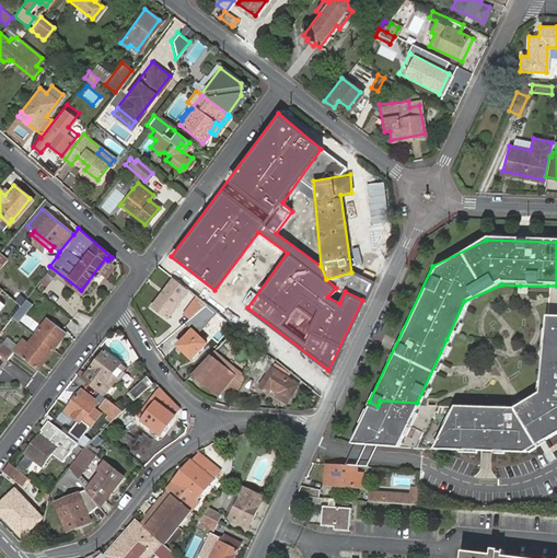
[(30,254),(18,266),(24,272),(36,260),(30,254)]
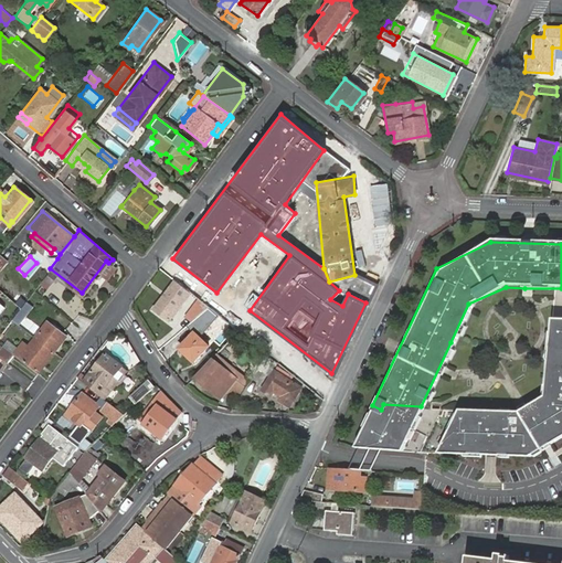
[(38,284),(45,287),(51,276),(42,273),(38,284)]
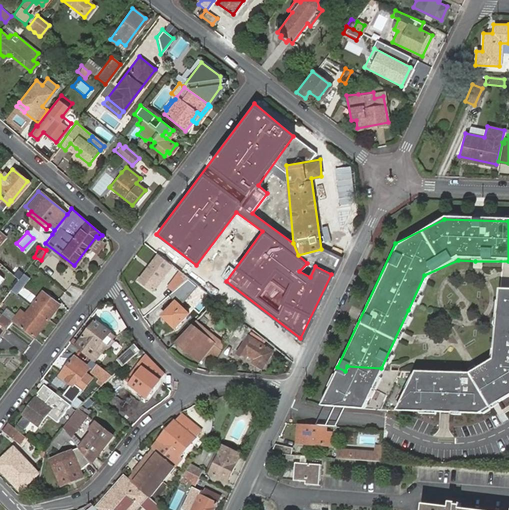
[(156,254),(137,279),(151,289),(170,264),(156,254)]
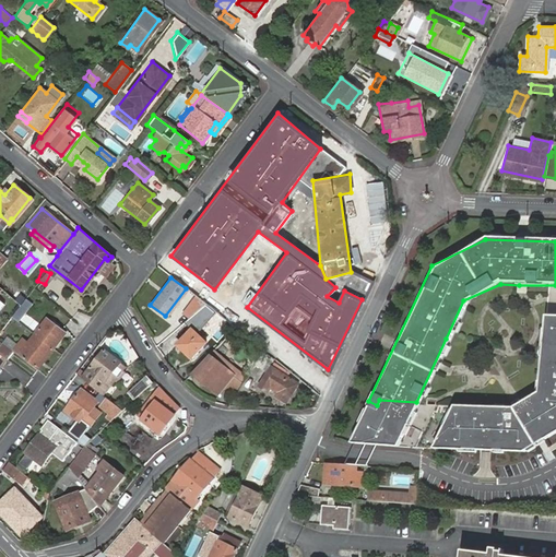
[(0,306),(2,304),(13,312),(19,305),(0,288),(0,306)]
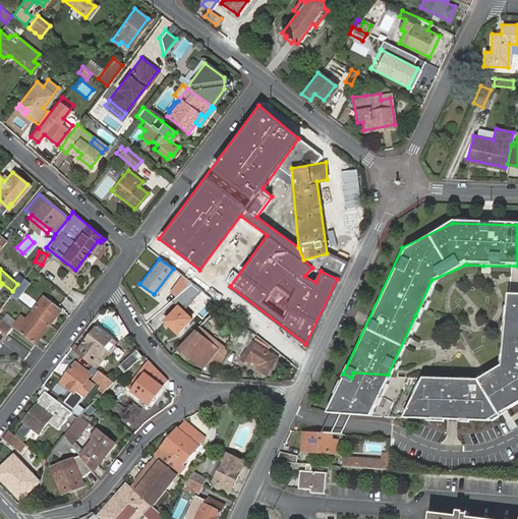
[(175,293),(178,292),(189,282),(181,275),(170,289),(175,293)]
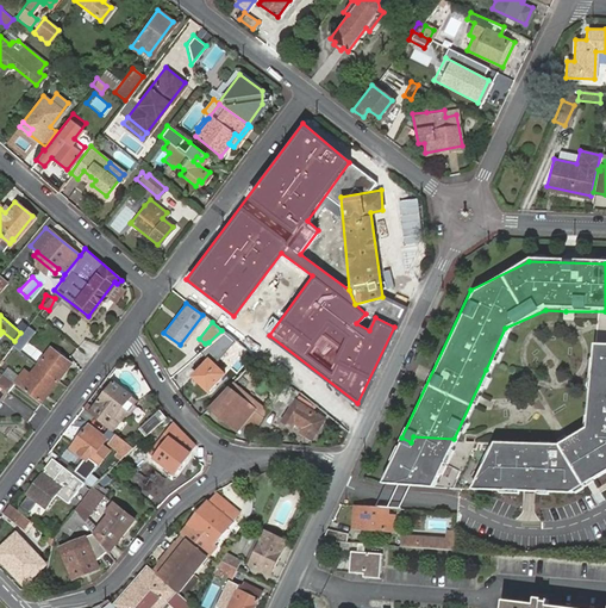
[(220,352),(232,339),(222,330),(208,342),(220,352)]
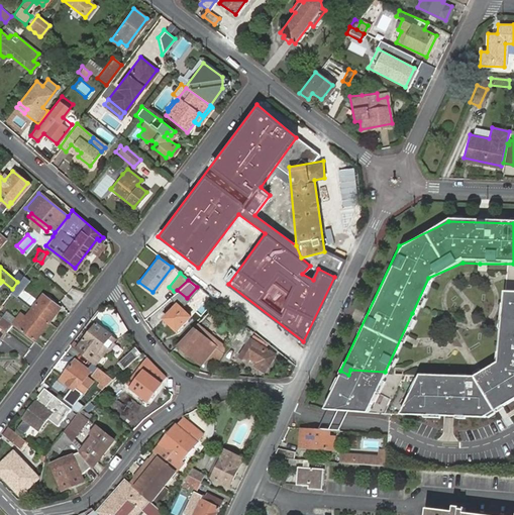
[(23,317),(18,312),(11,321),(14,324),(14,325),(33,339),(59,308),(40,294),(23,317)]
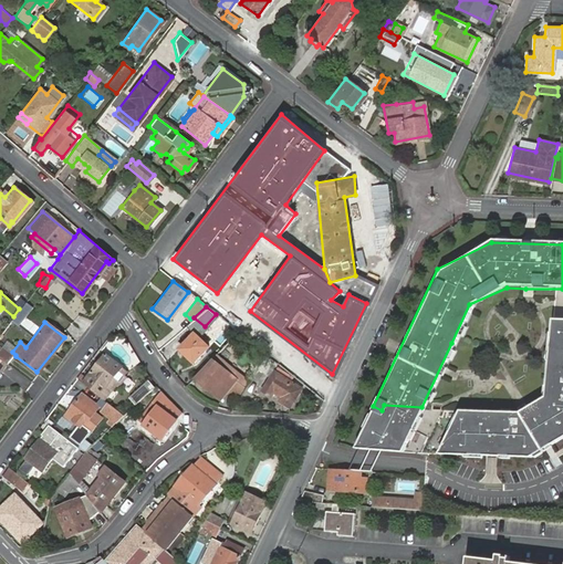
[(562,411),(562,322),(550,322),(542,400),(523,410),(562,411)]
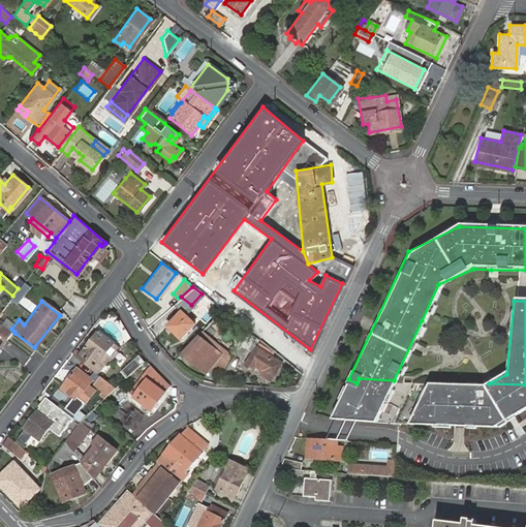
[(215,314),(220,309),(213,303),(209,308),(215,314)]
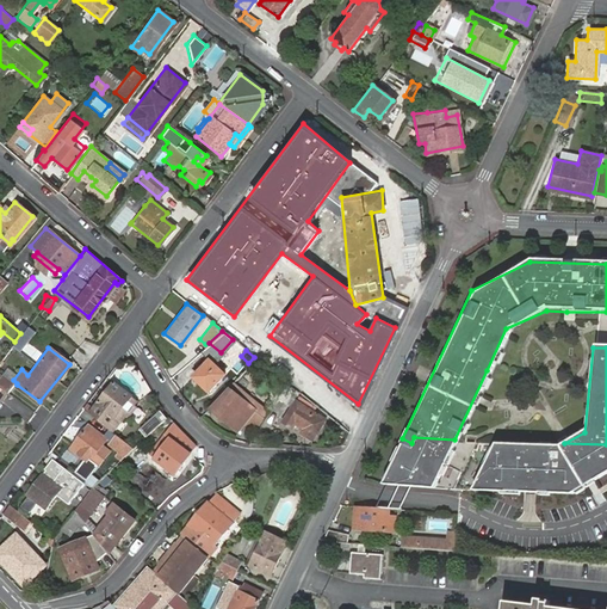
[(222,373),(206,358),(191,375),(205,389),(222,373)]
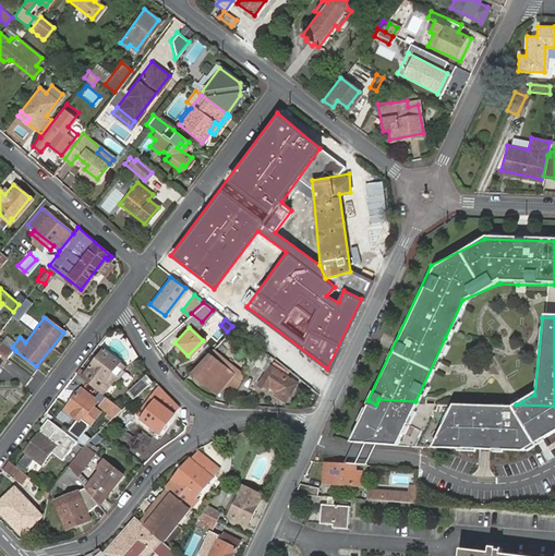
[(0,352),(5,357),(11,350),(0,341),(5,334),(0,329),(0,352)]
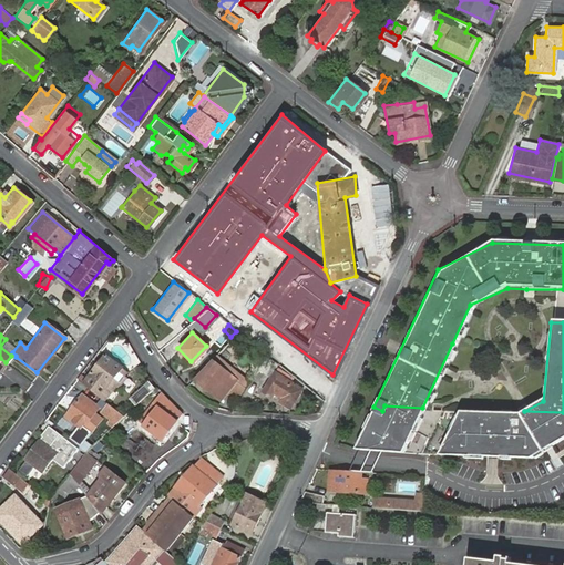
[(103,353),(90,372),(110,388),(111,388),(124,370),(103,353)]
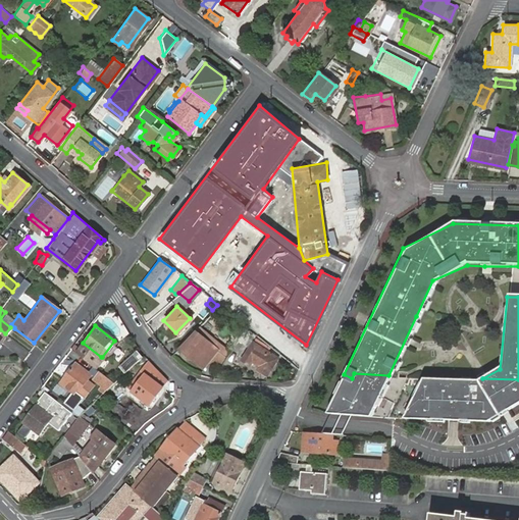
[(245,346),(253,333),(244,325),(238,335),(236,339),(245,346)]
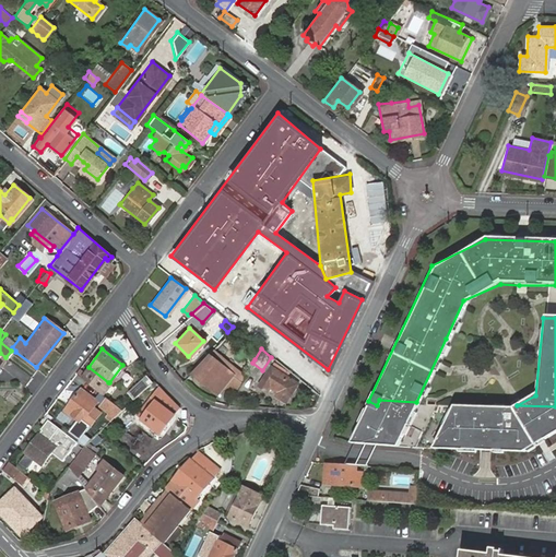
[(189,374),(215,394),(233,372),(227,368),(229,364),(211,351),(189,374)]
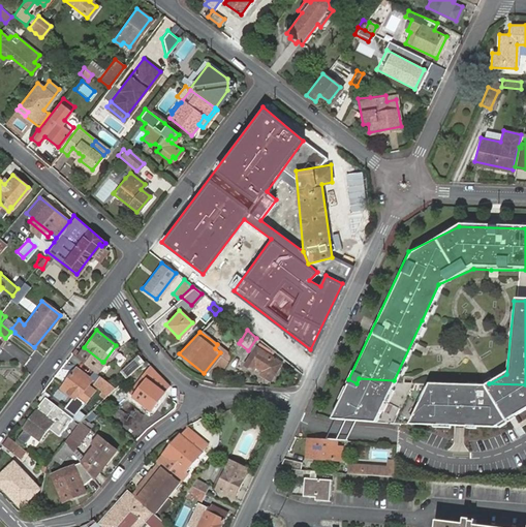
[(231,353),(239,343),(241,340),(231,334),(223,347),(231,353)]
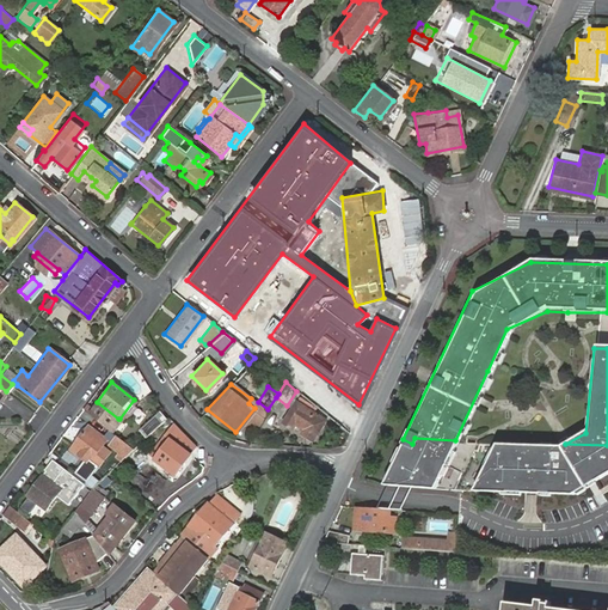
[(313,406),(298,396),(281,420),(290,426),(294,422),(302,427),(299,432),(308,439),(323,419),(309,410),(313,406)]
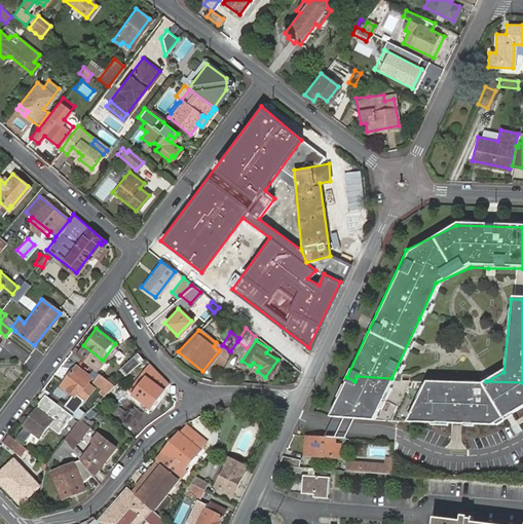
[(219,370),(230,352),(216,342),(214,346),(219,350),(210,363),(219,370)]
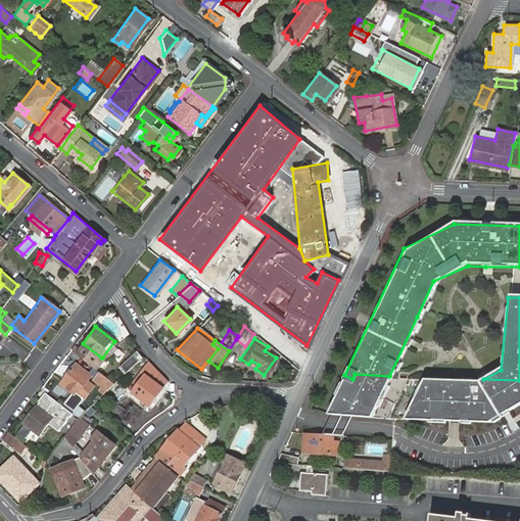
[(83,343),(75,352),(94,367),(101,358),(83,343)]
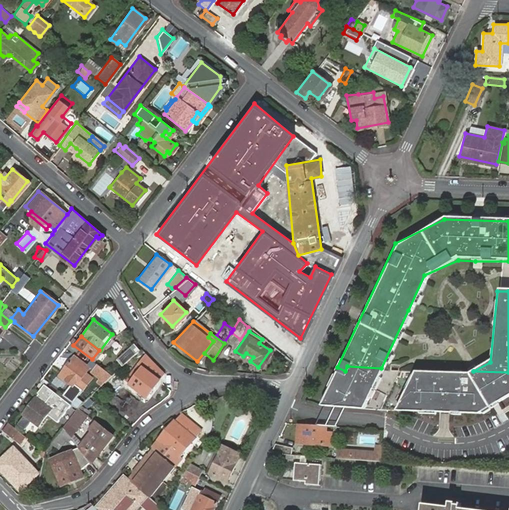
[(116,358),(121,363),(137,347),(132,342),(116,358)]
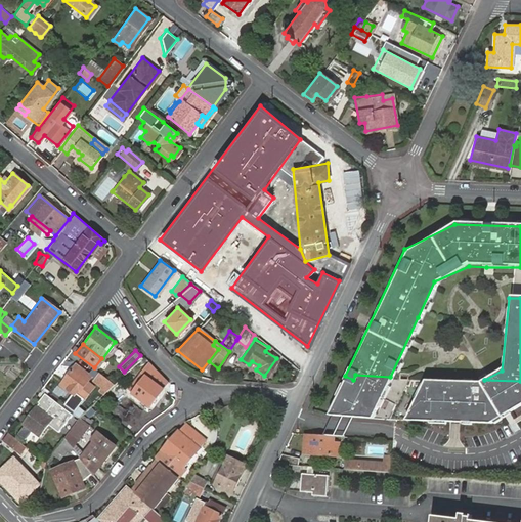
[(73,363),(58,384),(71,393),(62,403),(72,410),(73,411),(77,405),(92,386),(84,381),(88,375),(73,363)]
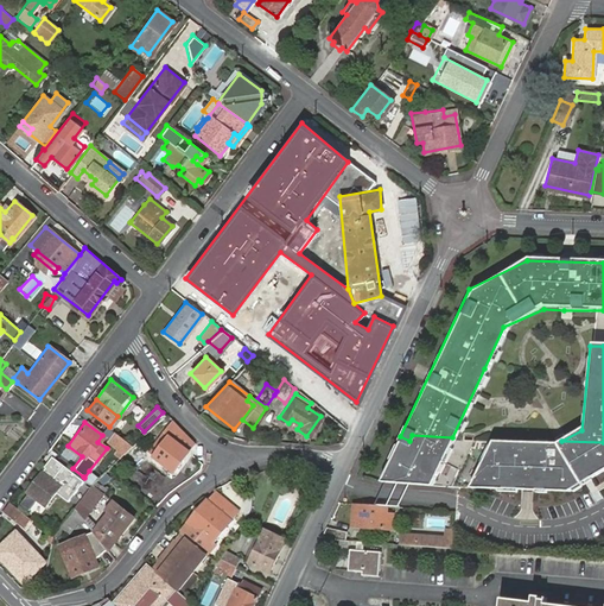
[(191,443),(166,425),(146,452),(172,469),(191,443)]
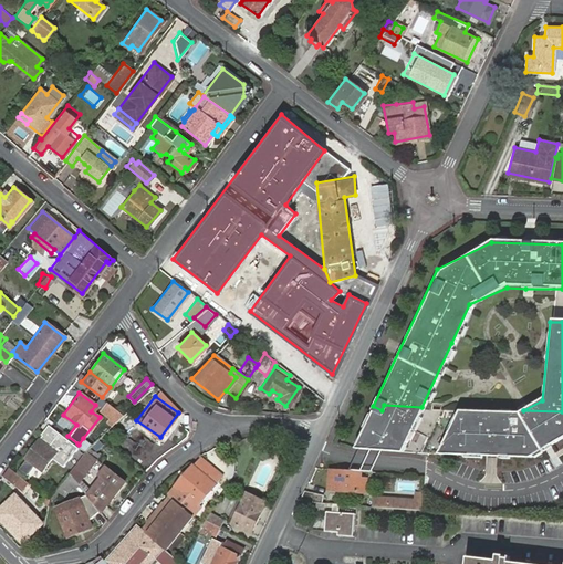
[(111,404),(106,400),(100,410),(114,421),(123,414),(111,404)]
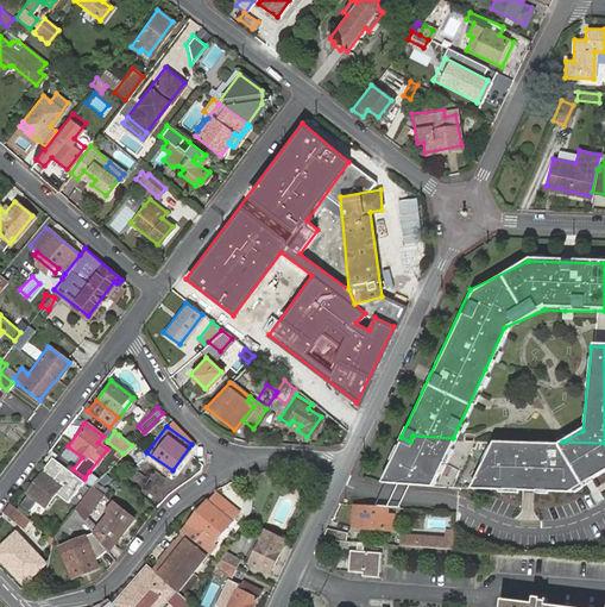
[(430,486),(453,438),(413,436),(410,442),(401,437),(379,483),(430,486)]
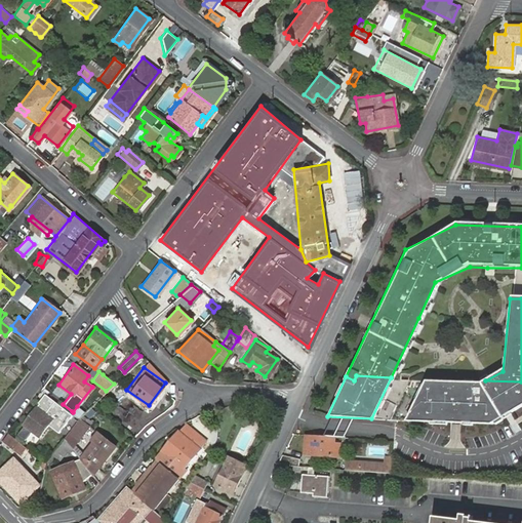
[(506,416),(521,406),(521,381),(485,380),(483,381),(479,384),(424,380),(404,420),(490,426),(506,416)]
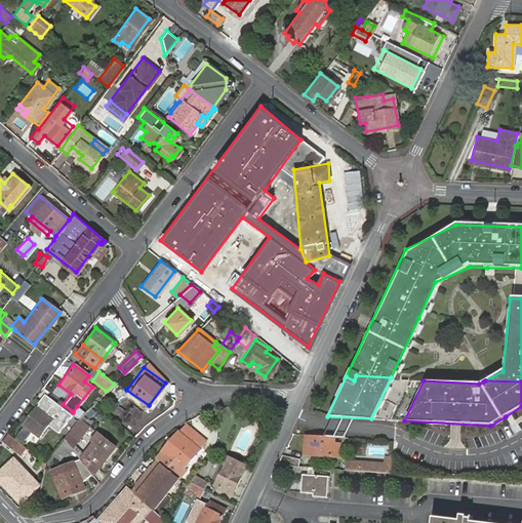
[(114,384),(106,391),(99,397),(102,400),(109,394),(115,399),(124,391),(115,381),(114,384)]
